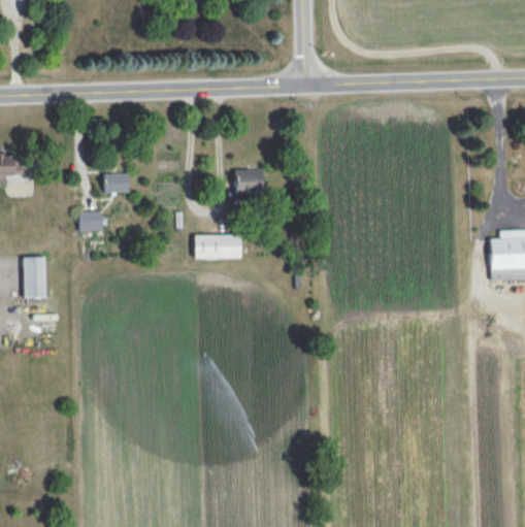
[(262,169),(236,170),(236,194),(263,193),(262,169)]
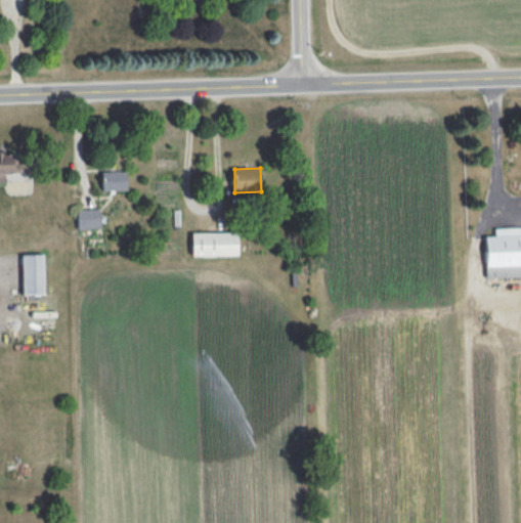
[(127,190),(127,172),(103,172),(104,191),(127,190)]
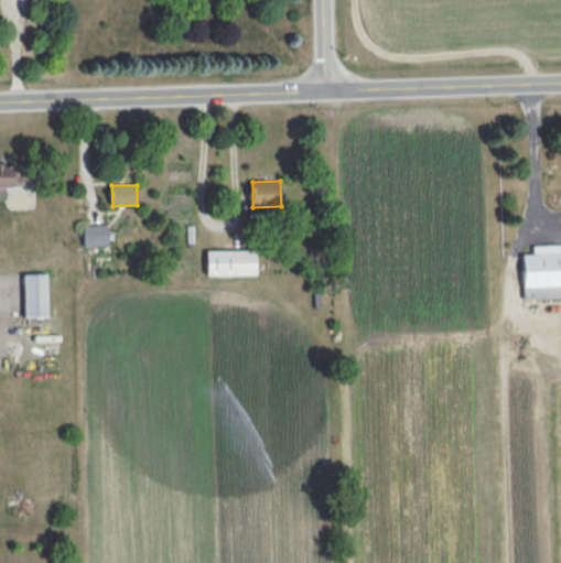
[(85,226),(86,247),(109,247),(109,226),(85,226)]
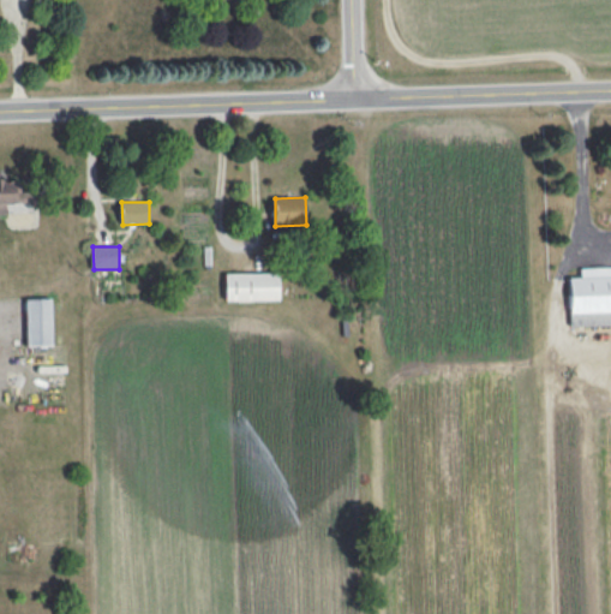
[(568,278),(569,326),(610,325),(610,267),(579,268),(579,278),(568,278)]
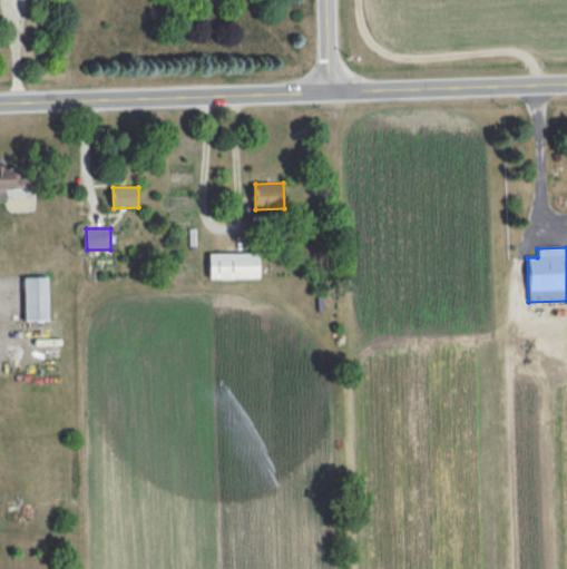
[(211,278),(260,278),(260,254),(211,254),(211,278)]
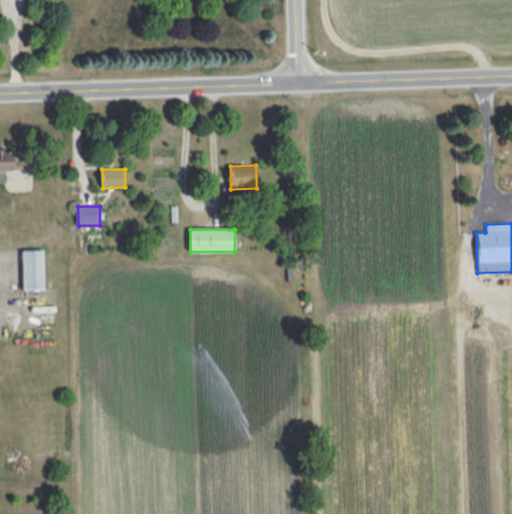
[(24,290),(45,290),(44,250),(23,250),(24,290)]
